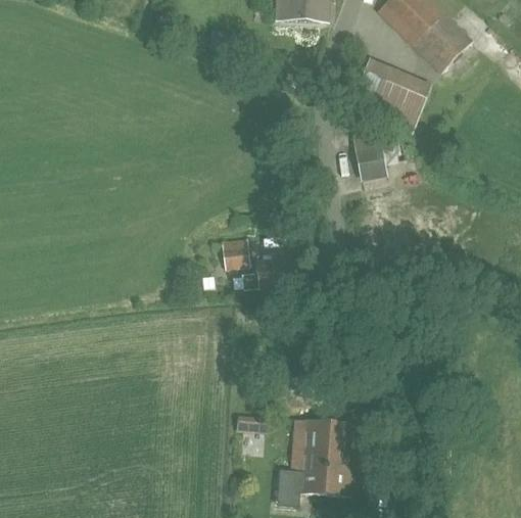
[(276,0),(276,18),(327,20),(328,0),(276,0)]
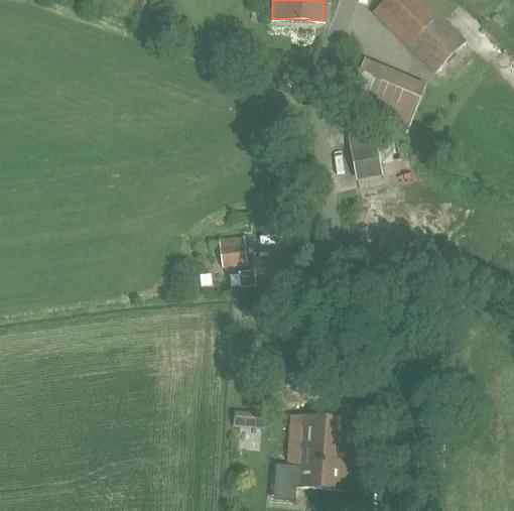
[(440,11),(428,0),(382,0),(370,11),(434,73),(466,38),(439,12),(440,11)]
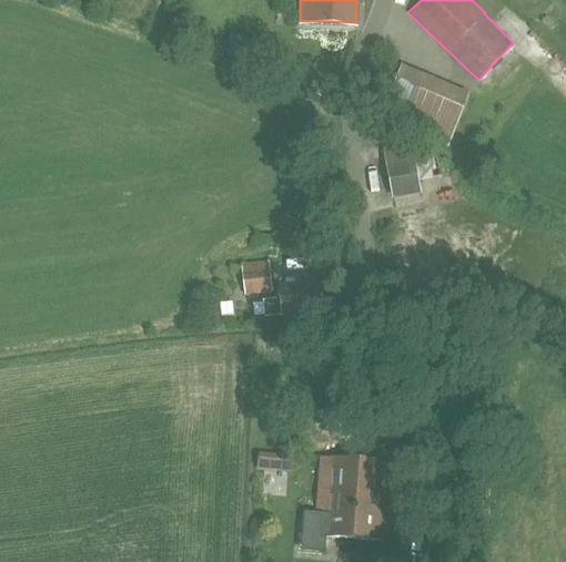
[(446,145),(468,90),(400,61),(377,118),(446,145)]
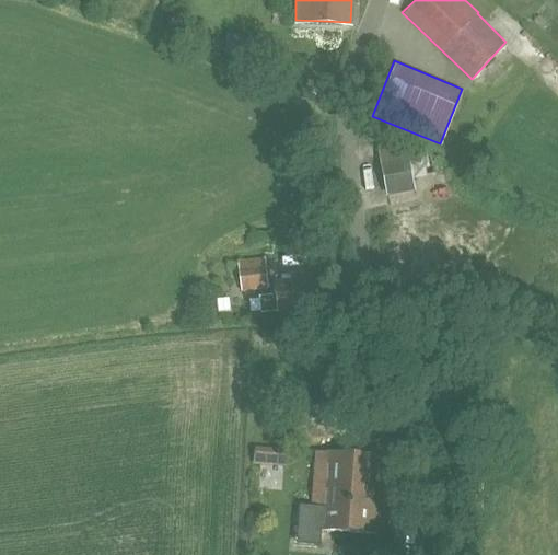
[(411,172),(421,171),(431,169),(428,148),(406,139),(375,143),(385,194),(415,188),(411,172)]
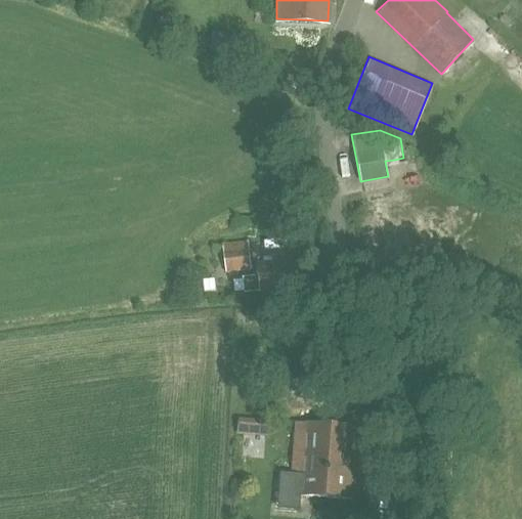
[(251,266),(247,238),(221,241),(224,270),(251,266)]
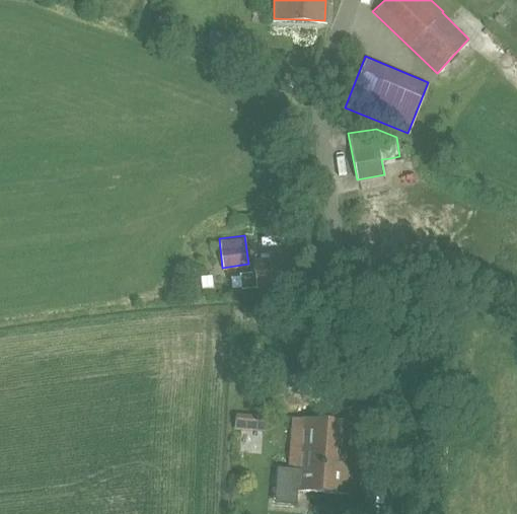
[(299,279),(297,258),(276,261),(275,259),(254,261),(255,270),(239,272),(241,285),(256,284),(256,285),(273,283),(273,281),(299,279)]
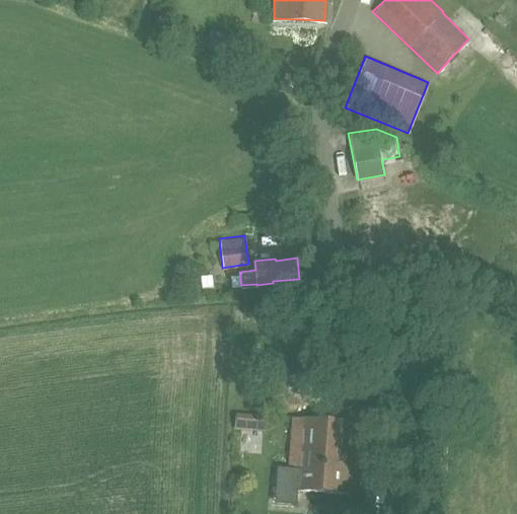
[(311,349),(283,359),(292,385),(320,375),(311,349)]
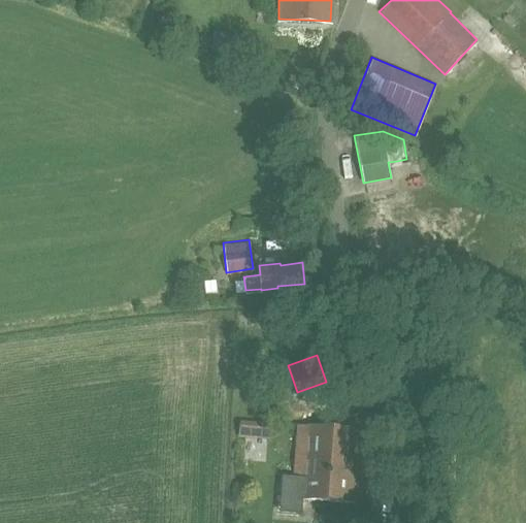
[(302,472),(301,496),(358,499),(363,427),(305,424),(302,472)]
